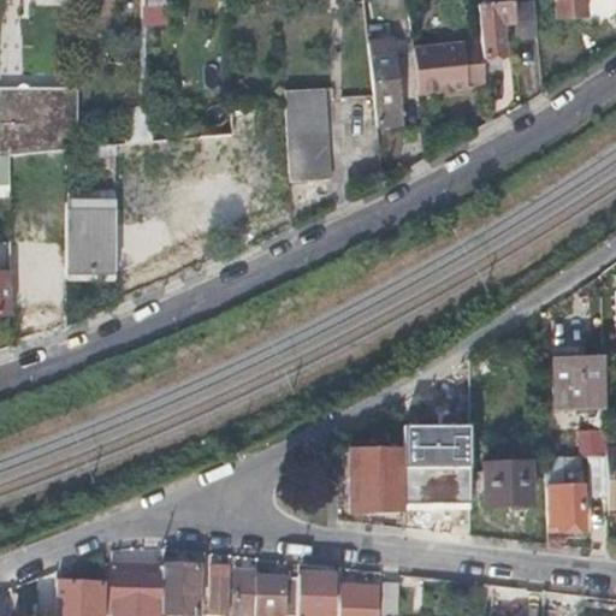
[(481,43),(483,57),(504,55),(502,23),(514,22),(511,0),(475,4),(481,43)]
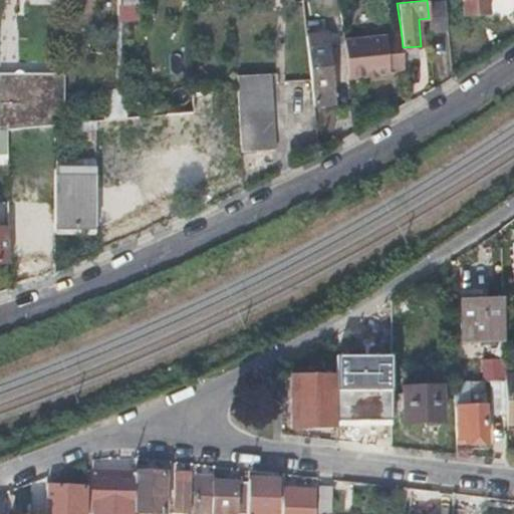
[(429,18),(430,30),(449,29),(446,0),(432,0),(427,0),(429,18)]
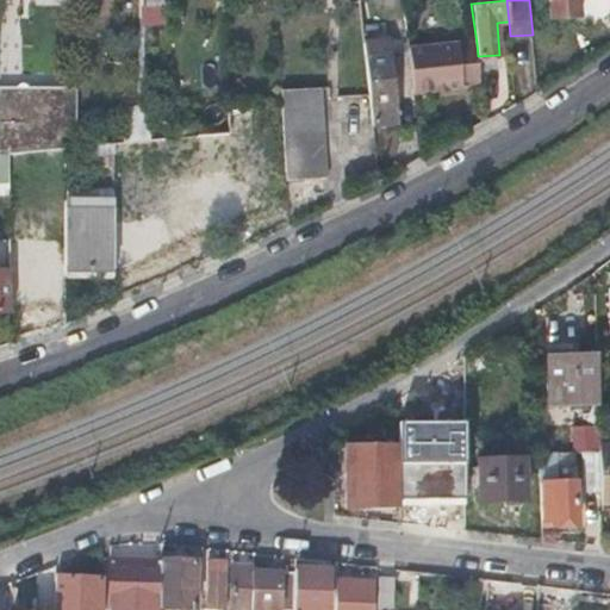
[(549,0),(552,14),(579,12),(578,0),(549,0)]
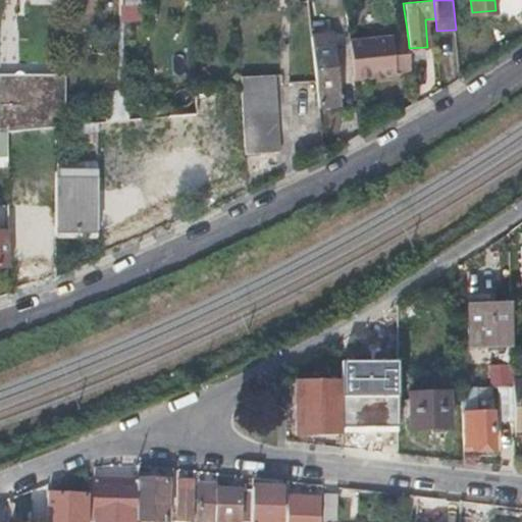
[(35,10),(33,59),(53,60),(55,11),(35,10)]
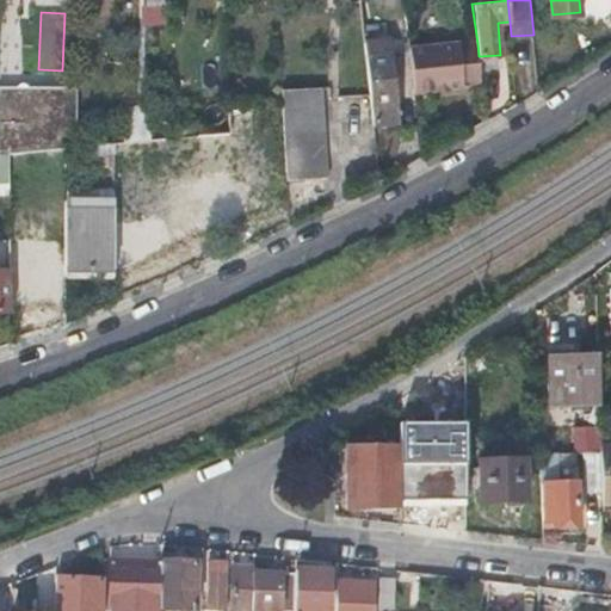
[(364,41),(374,127),(400,124),(390,38),(364,41)]
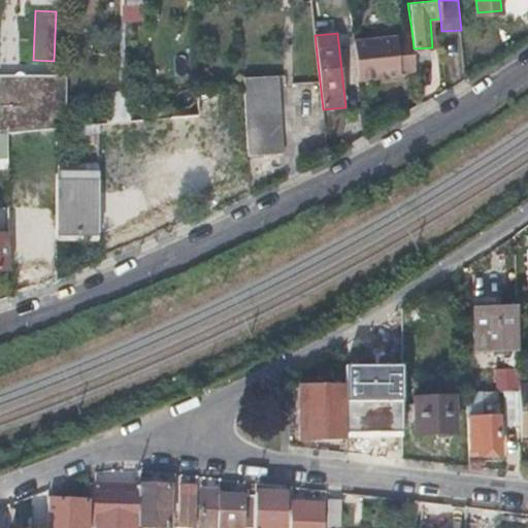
[(355,41),(360,81),(401,76),(401,74),(417,72),(414,48),(413,37),(397,38),(396,36),(355,41)]
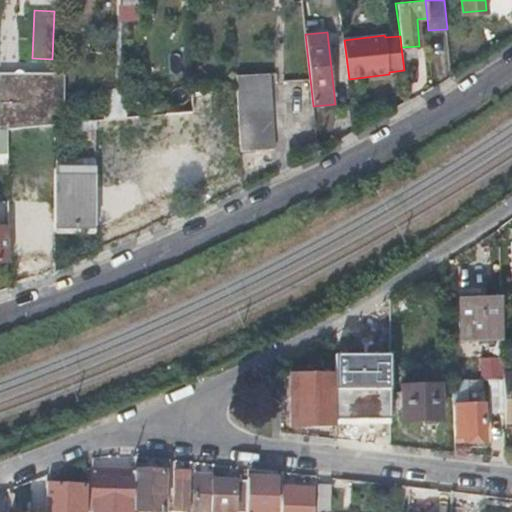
[(0,72),(0,126),(7,126),(54,122),(63,121),(63,72),(0,72)]
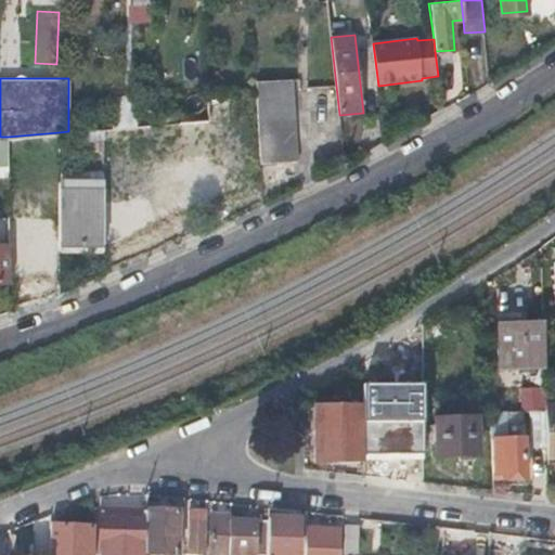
[(256,88),(257,95),(262,169),(294,167),(288,86),(256,88)]
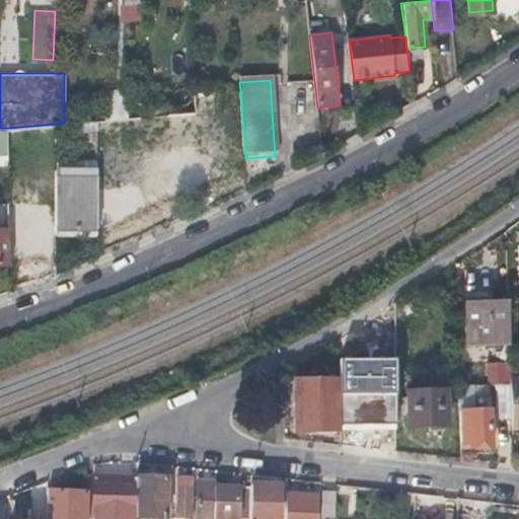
[(195,91),(196,110),(200,110),(203,109),(203,110),(213,110),(212,90),(195,91)]
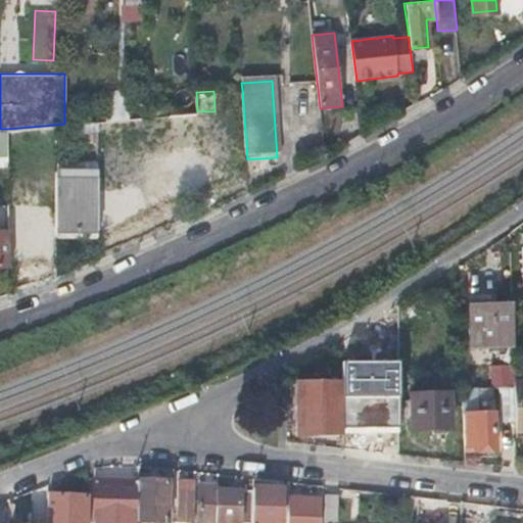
[(171,113),(172,230),(183,225),(183,196),(175,196),(175,192),(202,192),(201,111),(197,111),(171,113)]
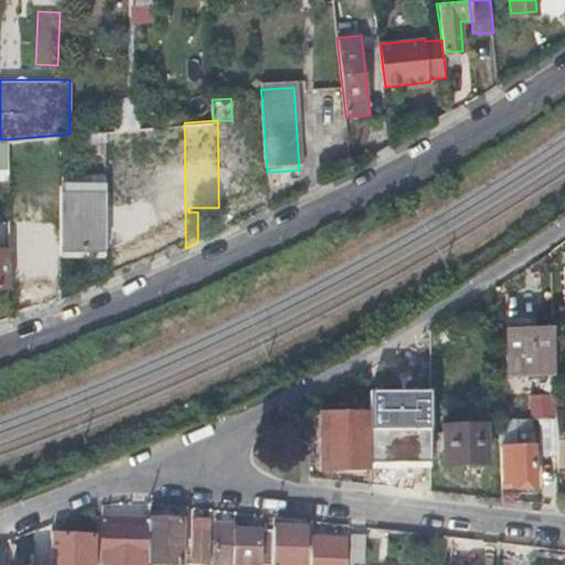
[(151,126),(105,130),(105,140),(151,136),(151,126)]
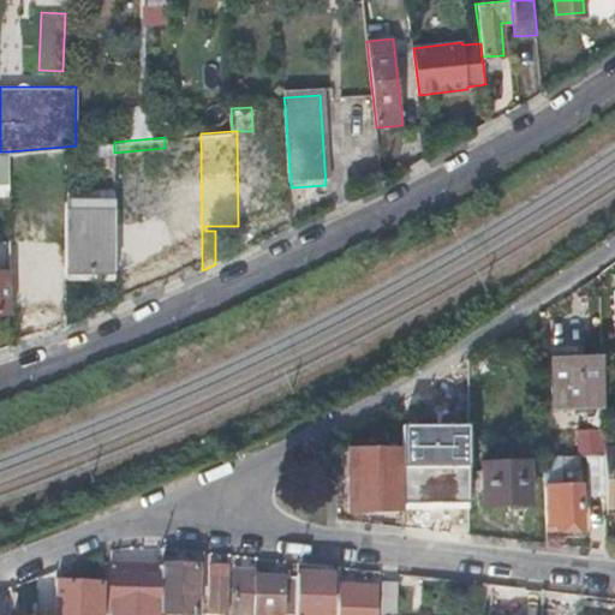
[(65,147),(9,151),(10,175),(65,169),(65,149),(65,147)]
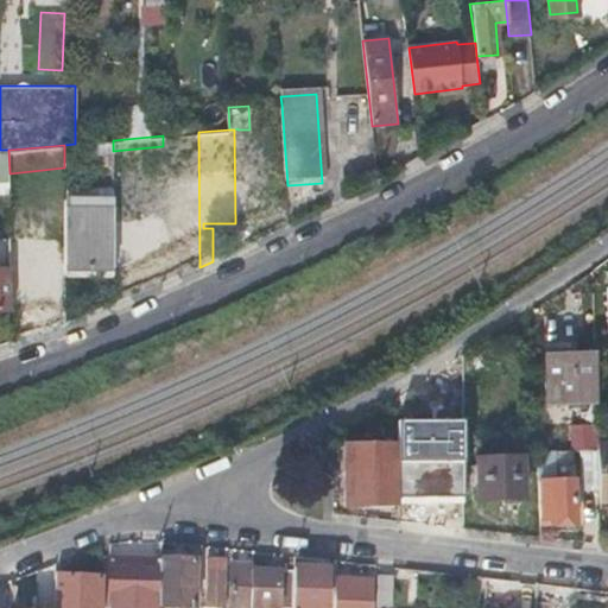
[(114,207),(64,207),(65,264),(113,264),(114,220),(114,207)]
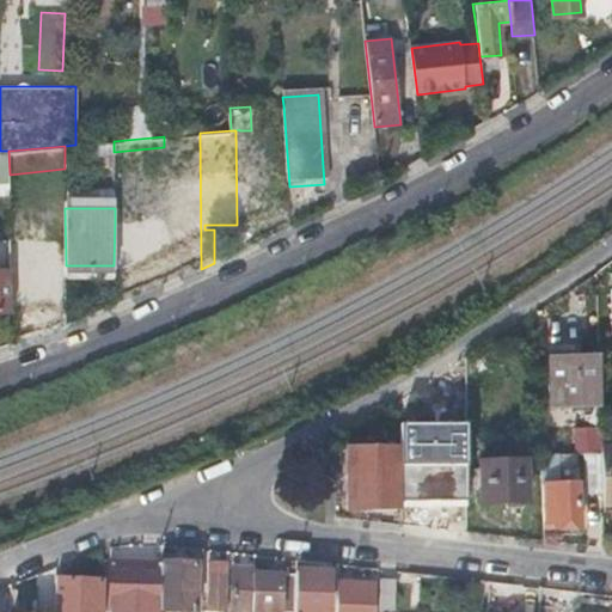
[(115,221),(114,265),(127,265),(154,265),(153,221),(123,221),(115,221)]
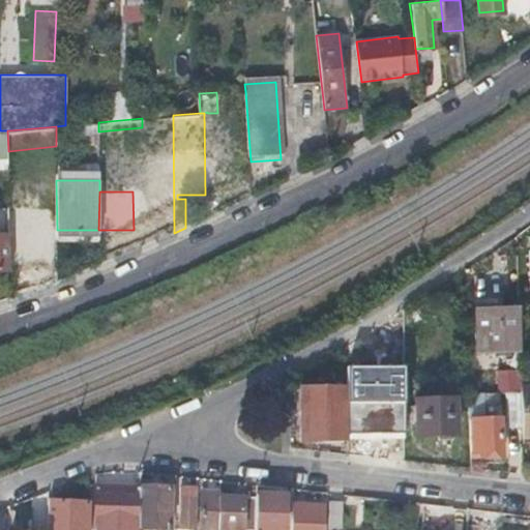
[(50,214),(11,215),(12,267),(46,266),(45,255),(51,255),(50,214)]
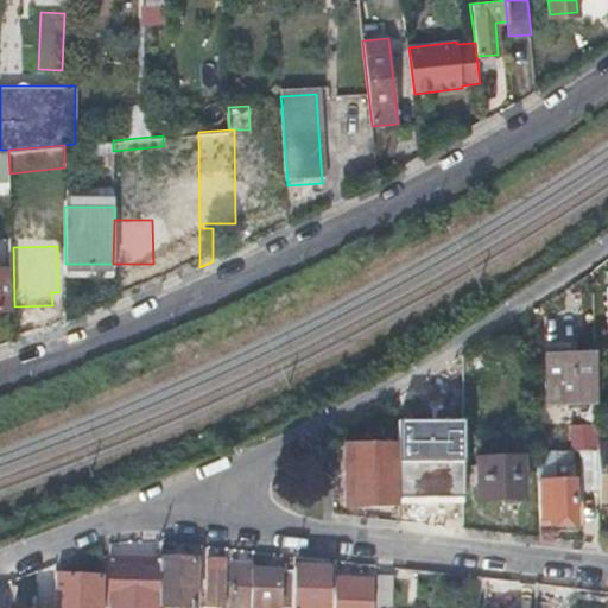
[(126,264),(113,264),(114,298),(128,292),(128,271),(126,264)]
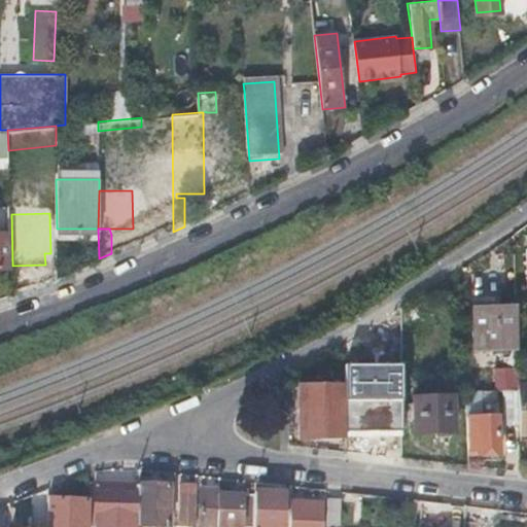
[(0,267),(9,267),(9,233),(0,233),(0,267)]
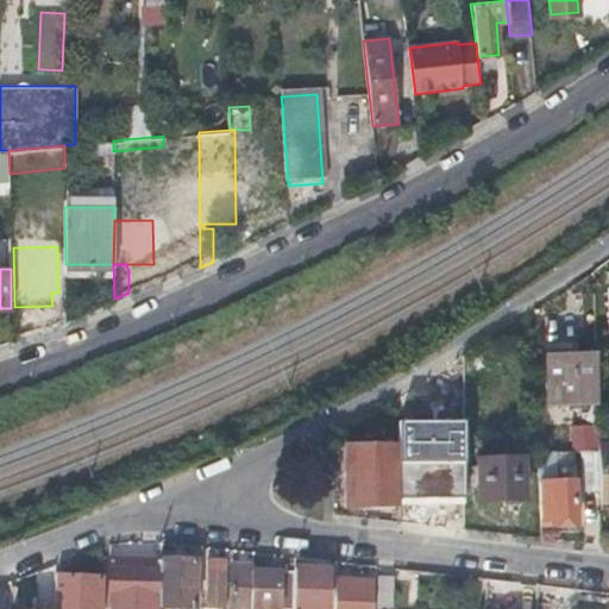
[(596,402),(595,355),(545,356),(546,374),(553,372),(554,403),(596,402)]
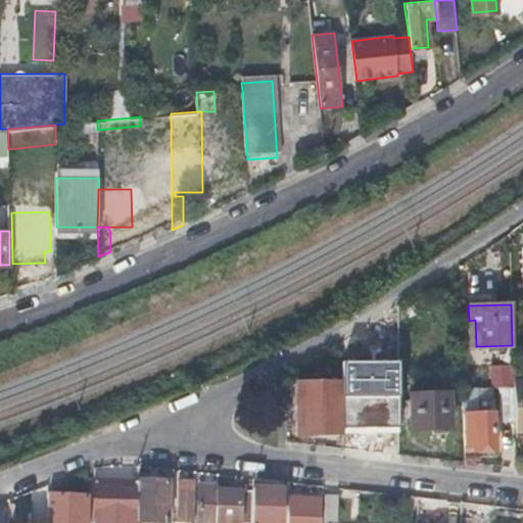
[(497,375),(497,386),(510,386),(511,375),(497,375)]
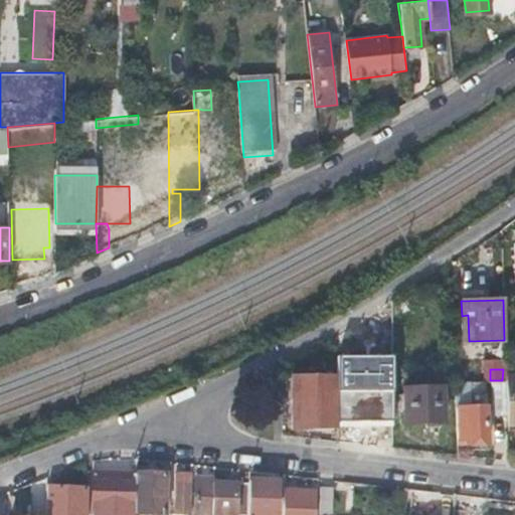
[(337,428),(337,374),(290,374),(291,428),(330,428),(337,428)]
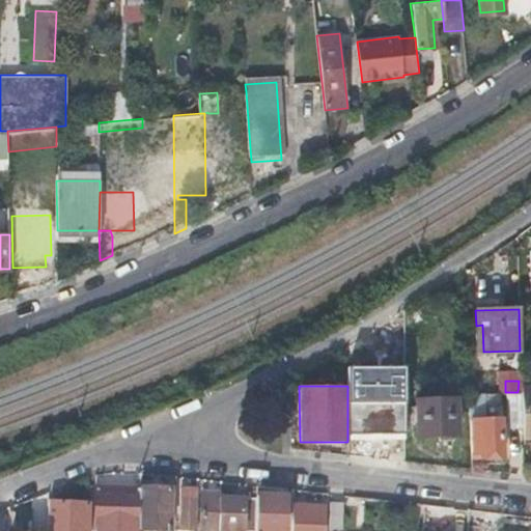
[(482,392),(470,392),(470,419),(471,458),(502,457),(501,418),(482,419),(482,392)]
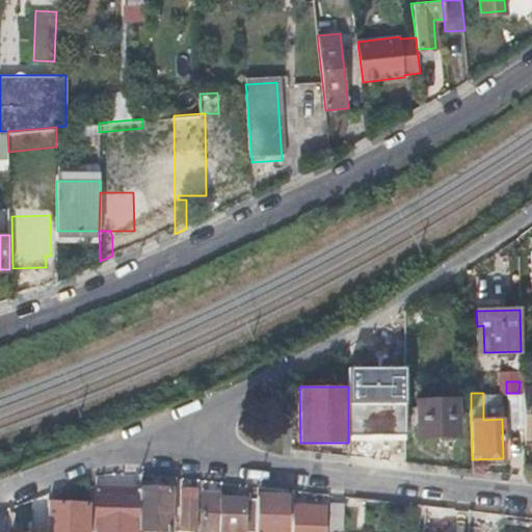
[(506,393),(504,393),(508,427),(524,426),(523,393),(519,393),(506,393)]
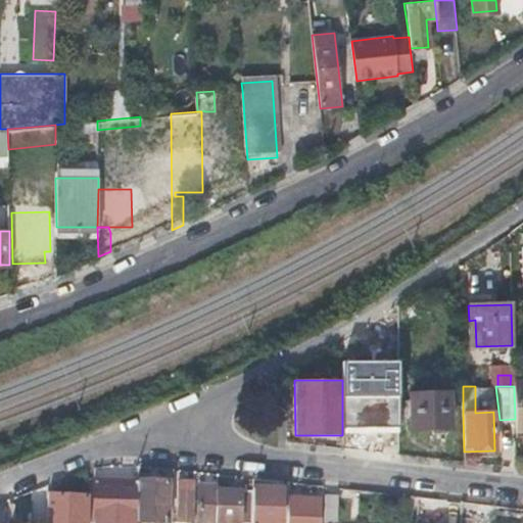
[(515,419),(515,432),(522,431),(522,386),(514,386),(515,419)]
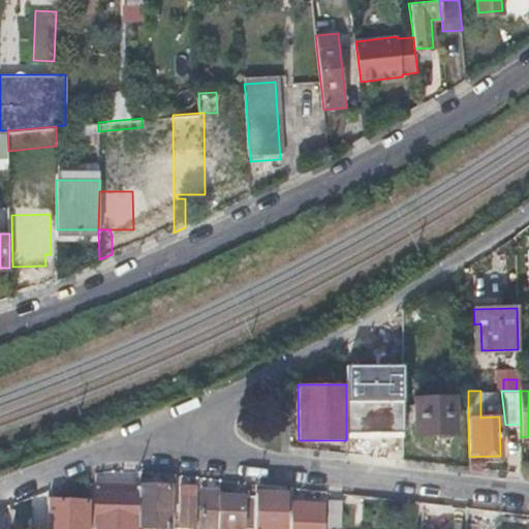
[(454,397),(416,398),(417,433),(455,432),(454,397)]
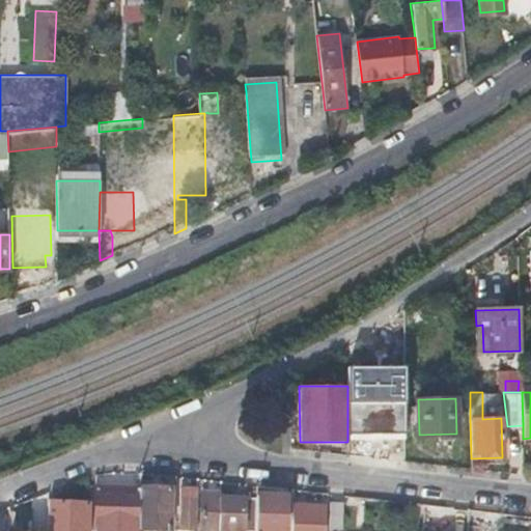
[(95,527),(139,528),(140,486),(96,485),(95,527)]
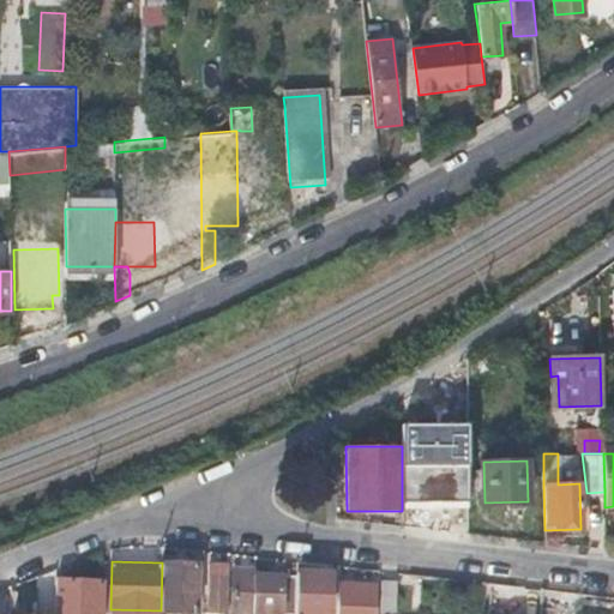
[(162,563),(161,611),(196,612),(197,564),(162,563)]
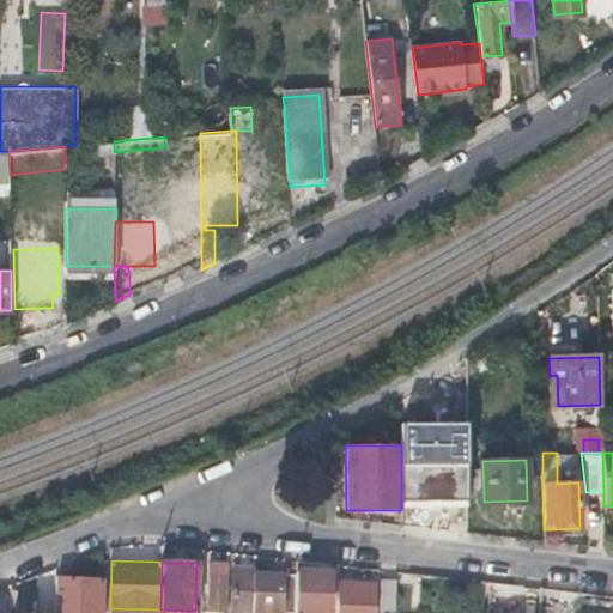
[(207,611),(226,612),(229,564),(210,564),(207,611)]
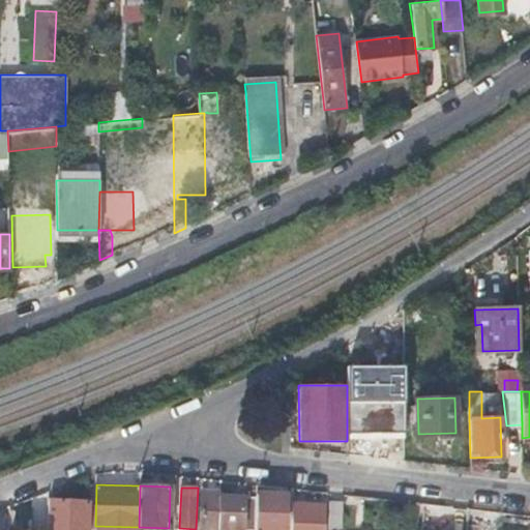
[(222,496),(221,493),(203,492),(201,529),(219,529),(221,528),(222,496)]
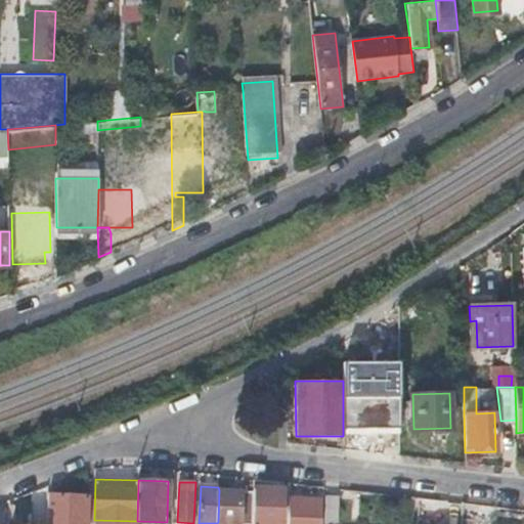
[(282,523),(285,490),(254,488),(254,491),(253,523),(252,523),(282,523)]
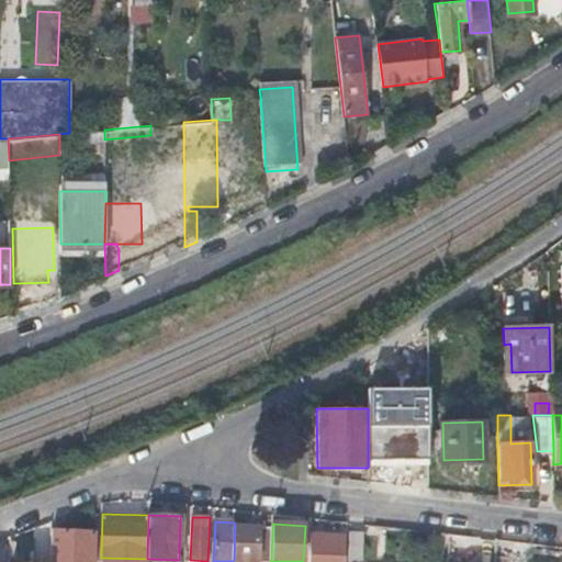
[(259,527),(235,526),(234,560),(257,561),(271,561),(272,527),(259,527)]
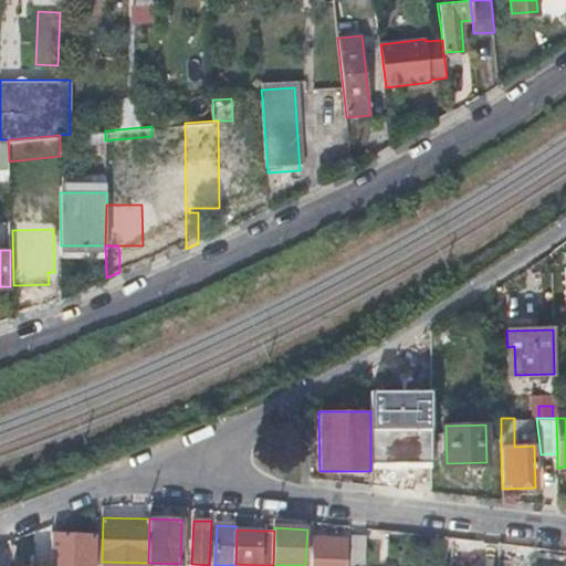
[(94,565),(95,535),(52,534),(51,565),(94,565)]
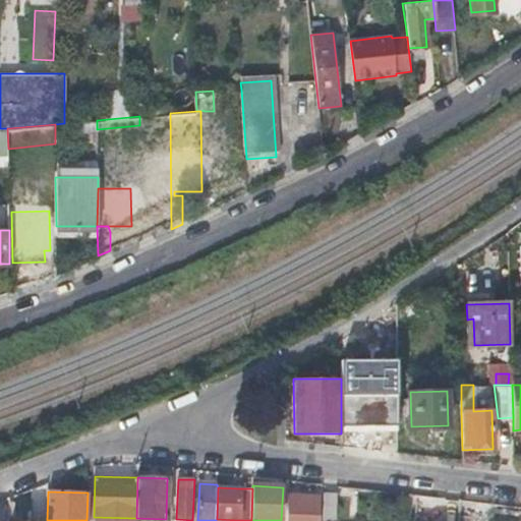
[(337,495),(324,494),(323,520),(336,520),(337,495)]
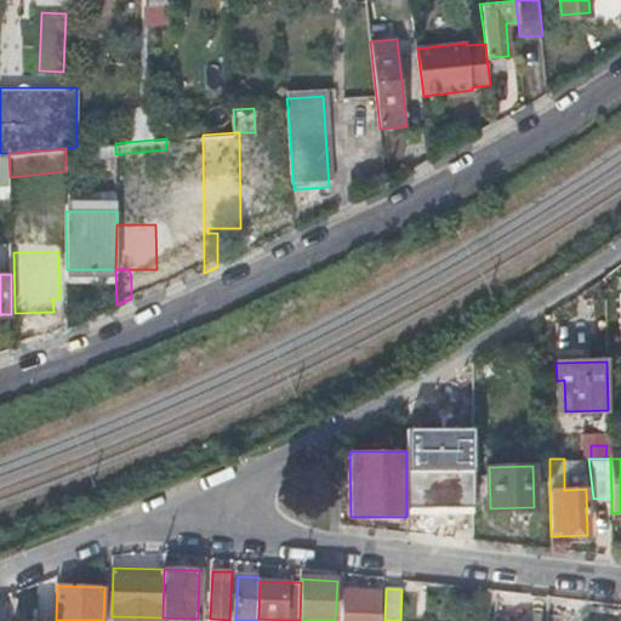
[(377,620),(380,593),(342,592),(341,620),(377,620)]
